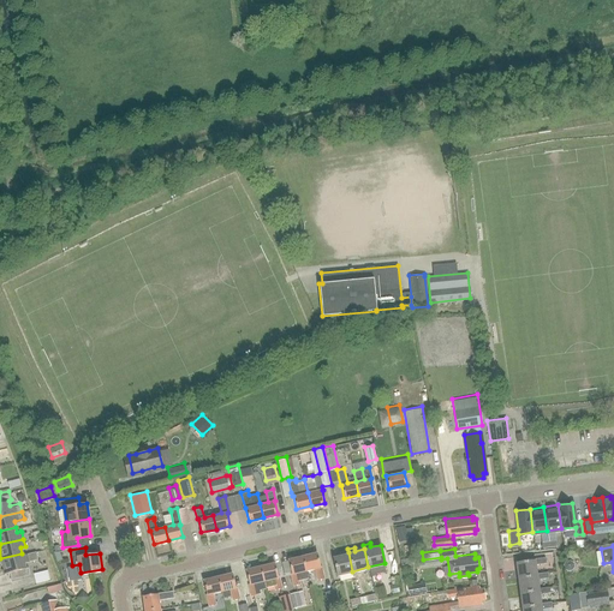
[(22,553),(0,558),(4,573),(10,570),(11,579),(30,575),(28,565),(25,567),(24,561),(37,558),(35,550),(22,553)]
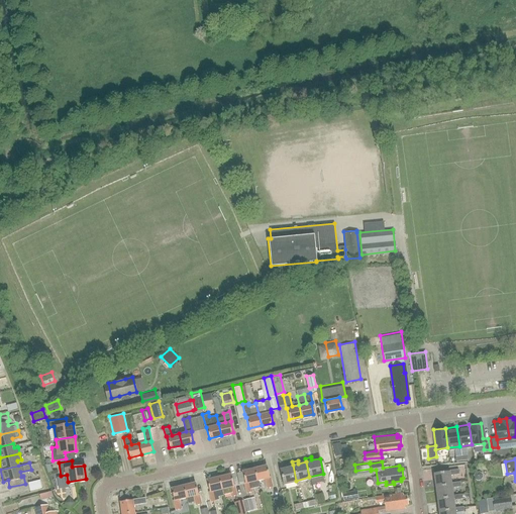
[(266,464),(253,467),(256,479),(265,477),(267,486),(272,485),(270,476),(269,476),(266,464)]
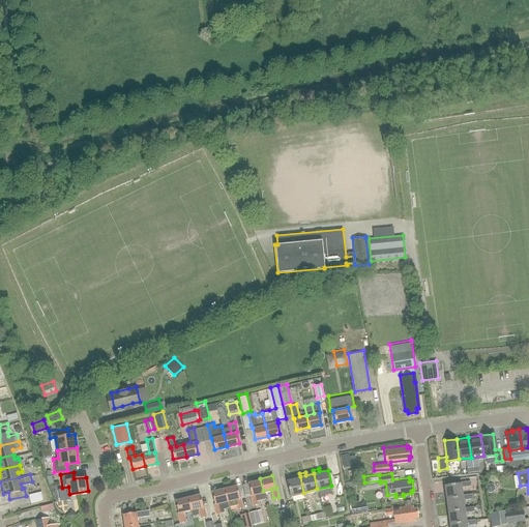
[(292,475),(286,476),(290,496),(303,493),(300,476),(292,478),(292,475)]
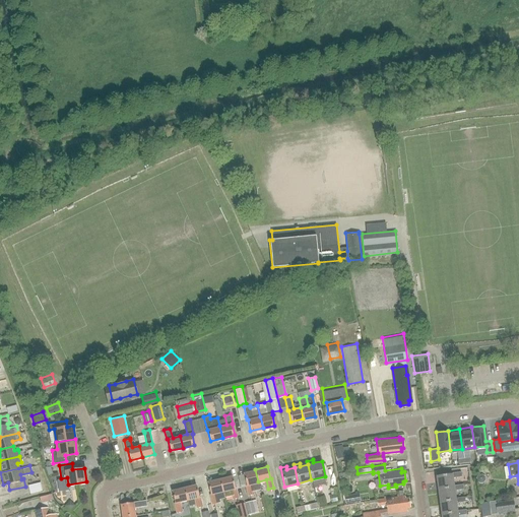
[(255,469),(244,472),(247,485),(246,485),(248,494),(253,493),(251,483),(258,481),(255,469)]
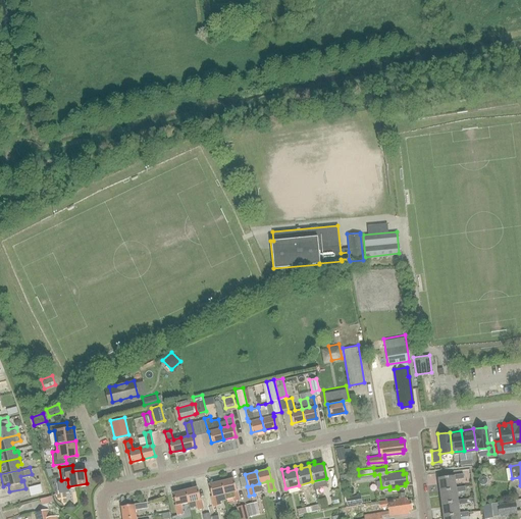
[(454,475),(437,477),(439,489),(456,487),(455,485),(454,478),(463,476),(463,472),(453,473),(454,475)]
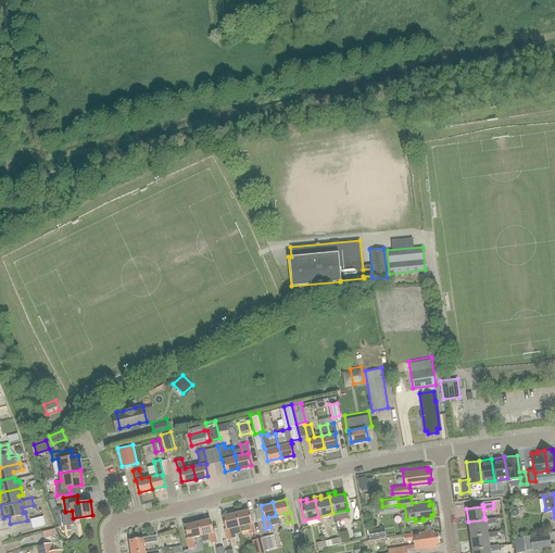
[(511,505),(508,508),(509,513),(513,515),(516,514),(518,511),(517,507),(515,505),(511,505)]
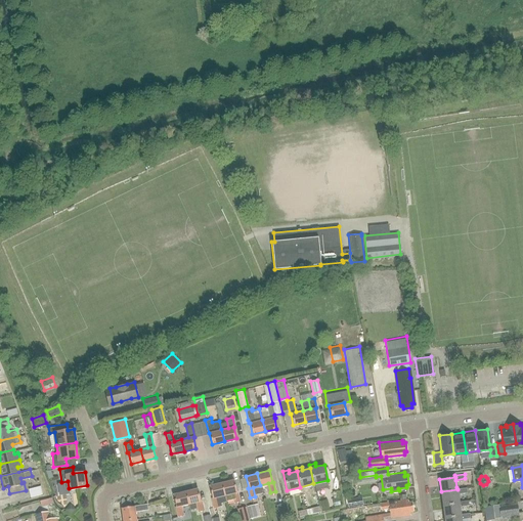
[(233,479),(221,482),(224,493),(231,492),(233,502),(240,500),(237,490),(236,490),(233,479)]
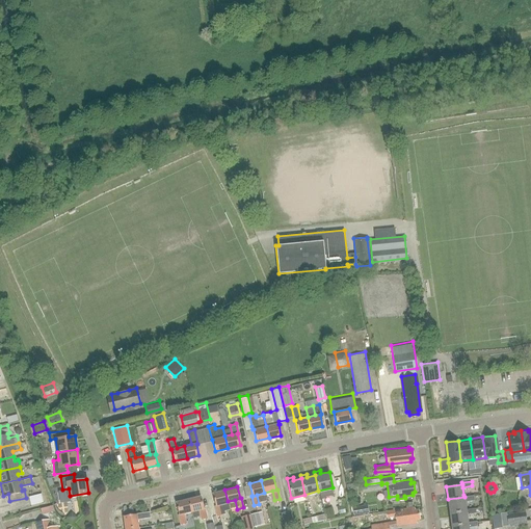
[(224,490),(212,493),(215,504),(214,504),(217,514),(222,512),(220,503),(228,501),(224,490)]
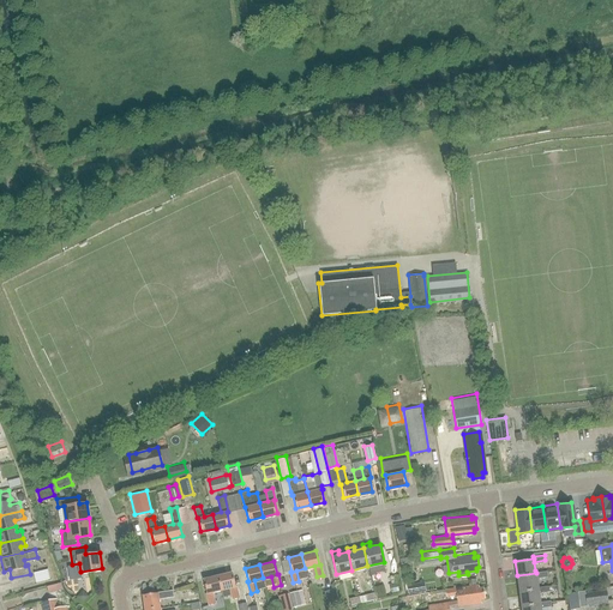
[(47,567),(32,571),(35,581),(49,577),(47,567)]
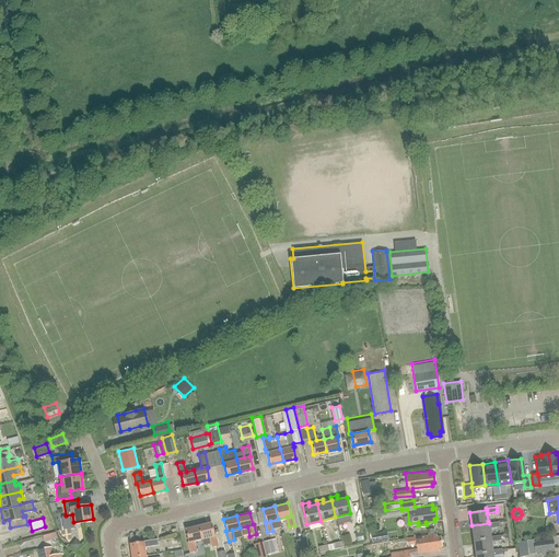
[(489,523),(472,525),(473,538),(490,536),(490,534),(489,526),(499,525),(498,520),(488,521),(489,523)]
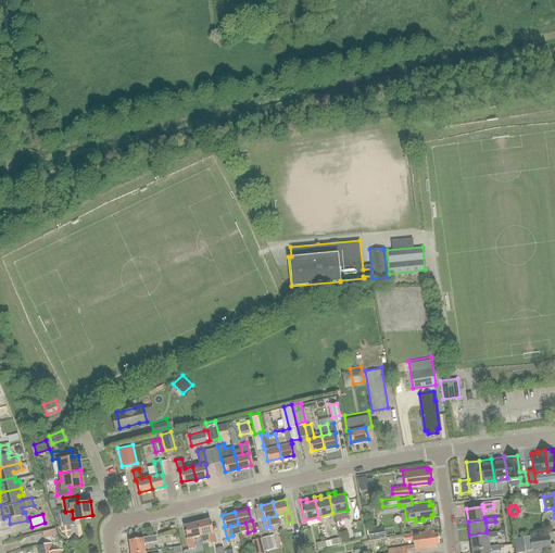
[(210,518),(197,520),(200,533),(207,531),(210,541),(216,540),(214,530),(213,530),(210,518)]
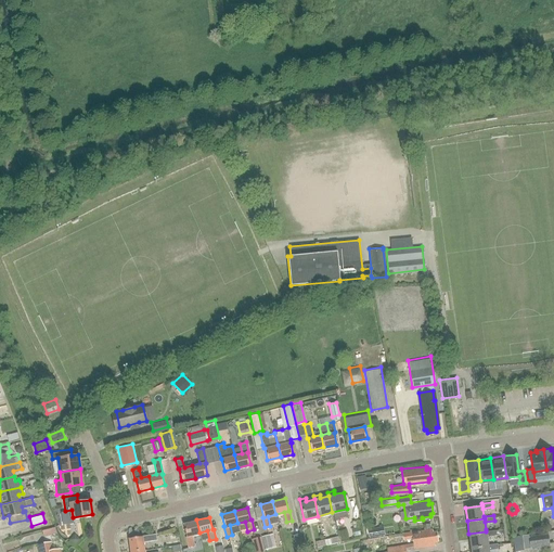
[(196,520),(183,523),(187,536),(185,536),(188,546),(194,544),(191,535),(200,533),(196,520)]
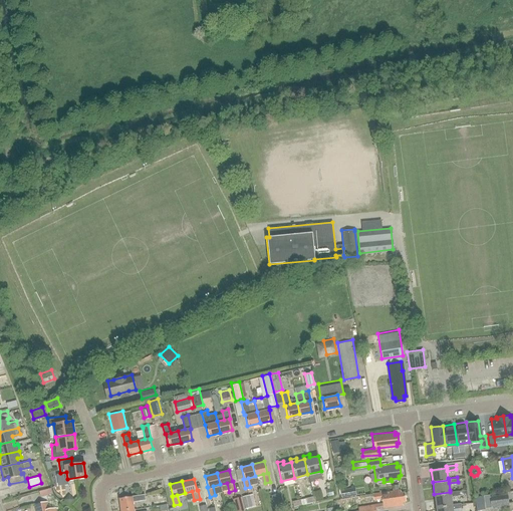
[(41,493),(53,490),(52,484),(40,488),(41,493)]
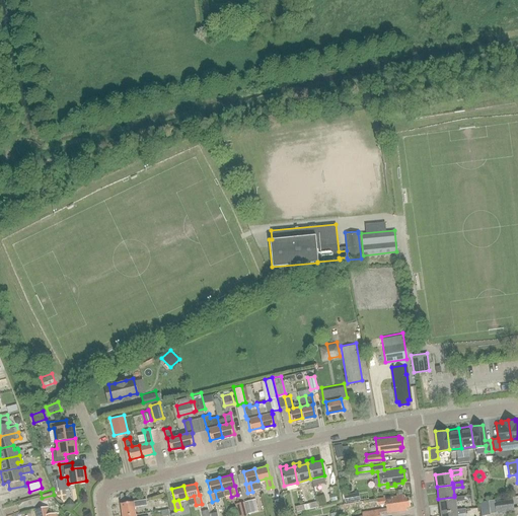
[(335,492),(328,493),(329,500),(337,498),(335,492)]
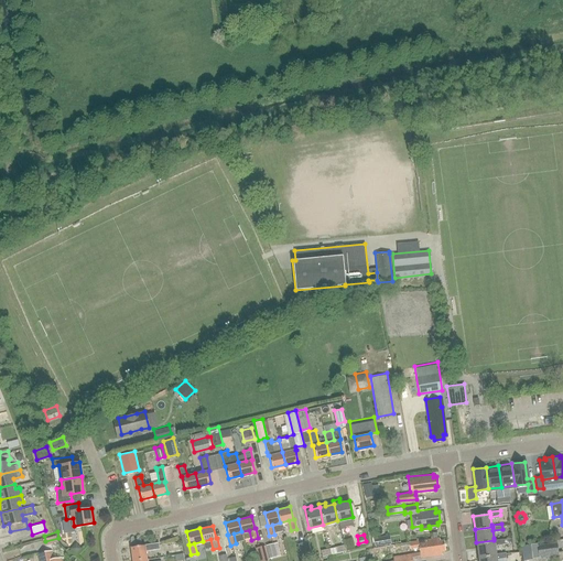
[(441,549),(444,549),(443,539),(440,539),(439,536),(409,540),(410,548),(418,546),(419,550),(392,553),(393,560),(412,560),(412,556),(417,556),(417,557),(442,552),(441,549)]
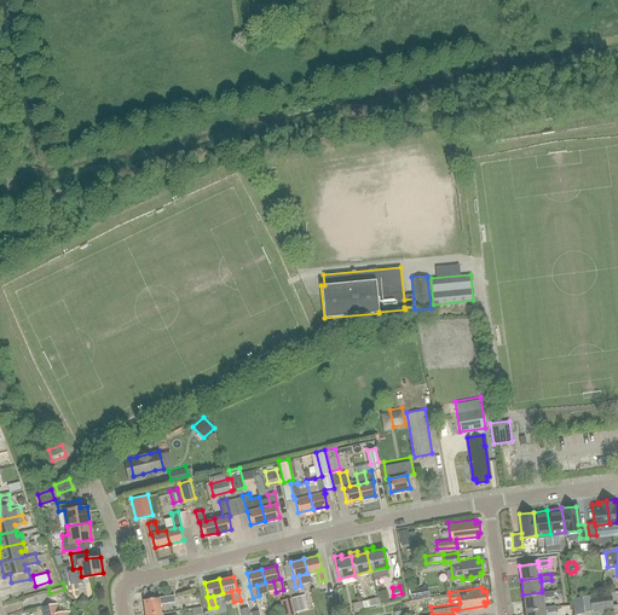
[(385,589),(375,591),(376,596),(377,602),(388,599),(385,589)]
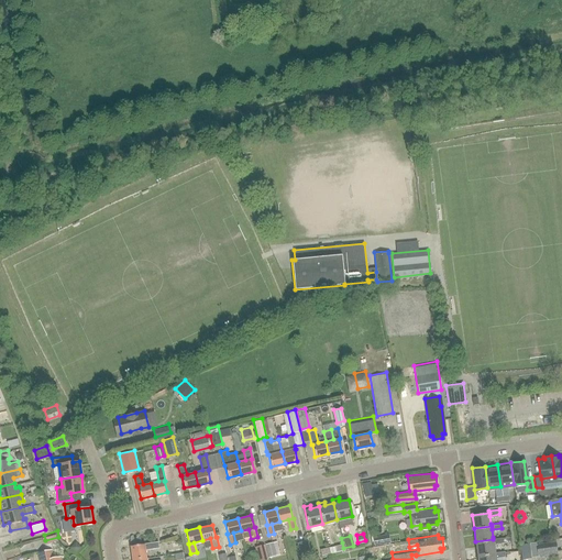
[(493,539),(475,541),(477,556),(495,553),(495,551),(494,542),(503,541),(503,536),(493,537),(493,539)]
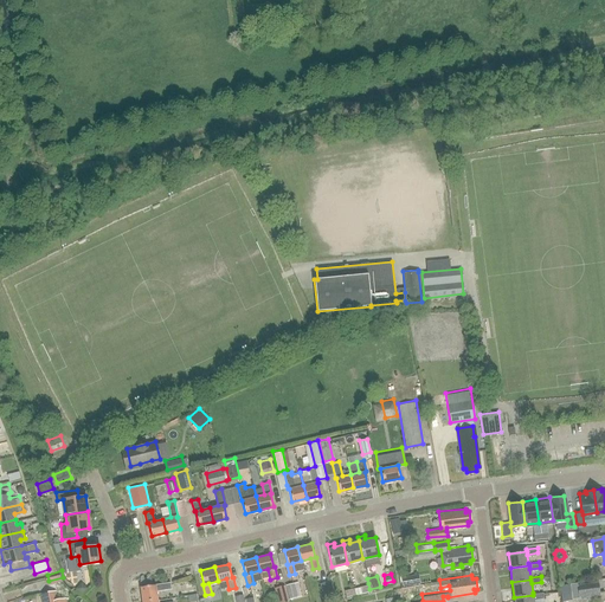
[(288,597),(301,595),(297,580),(284,583),(288,597)]
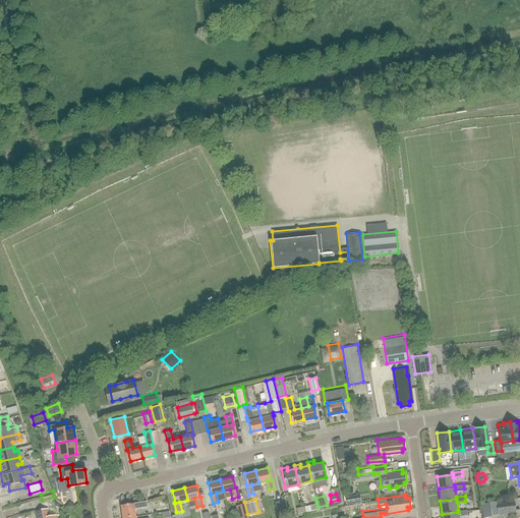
[(281,499),(275,500),(278,512),(284,511),(281,499)]
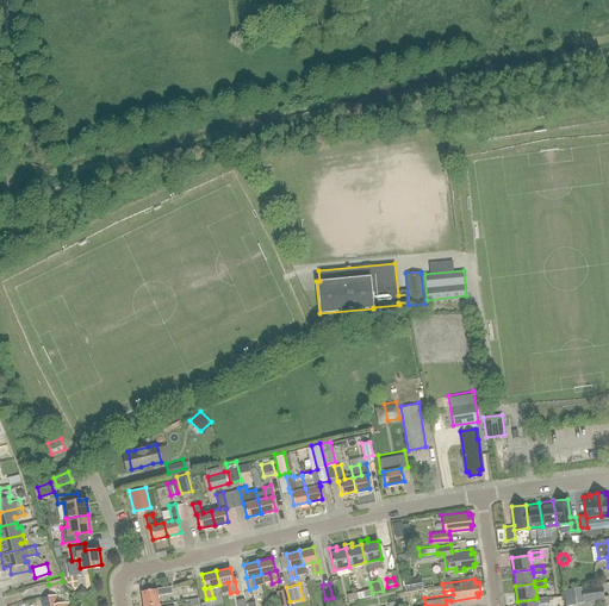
[(155,588),(142,589),(143,604),(157,603),(156,593),(172,592),(171,585),(155,587),(155,588)]
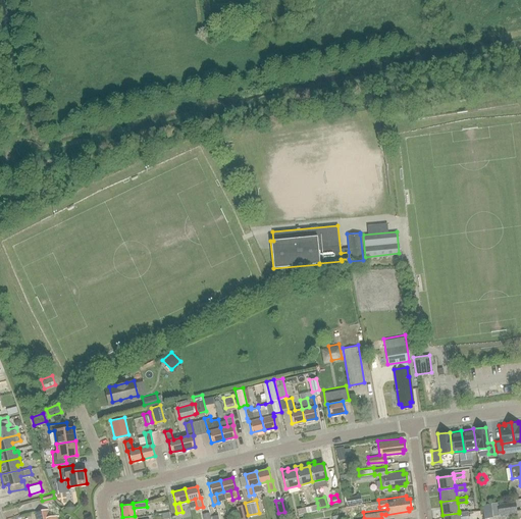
[(515,501),(497,503),(498,513),(516,511),(515,501)]
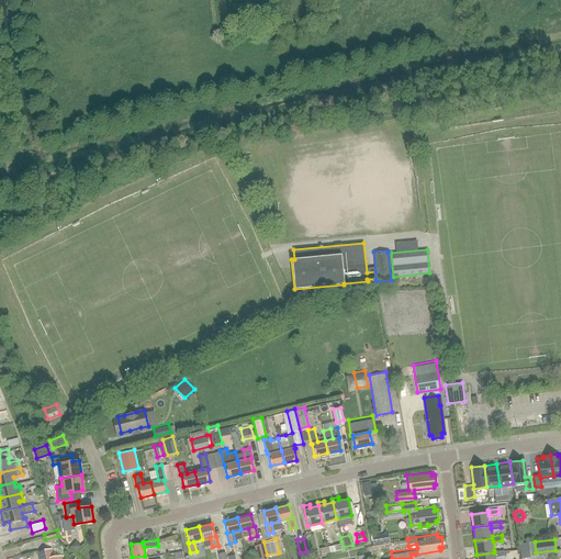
[(258,558),(268,557),(267,555),(264,541),(254,544),(257,558),(258,558)]
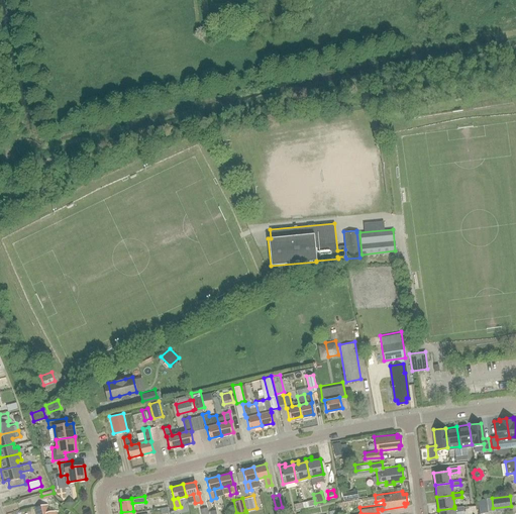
[(314,498),(301,501),(302,506),(315,503),(314,498)]
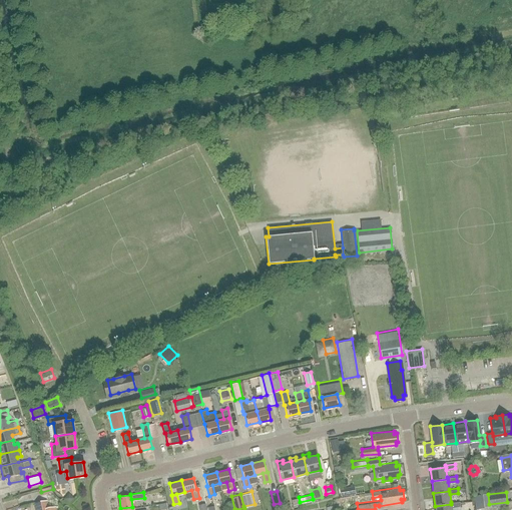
[(300,502),(299,497),(298,497),(297,495),(291,497),(292,504),(300,502)]
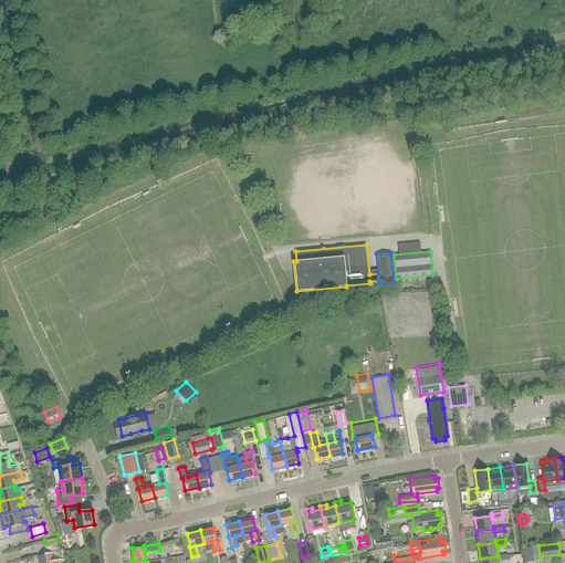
[(51,551),(38,554),(39,562),(61,562),(61,559),(52,560),(51,551)]
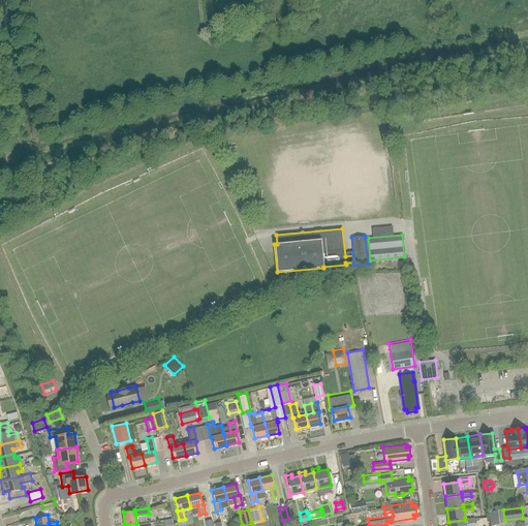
[(465,520),(448,522),(448,525),(465,525),(465,522),(474,521),(473,517),(465,518),(465,520)]
